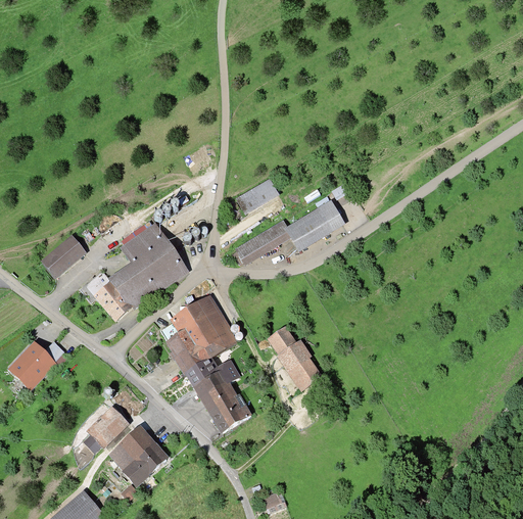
[(235,198),(244,213),(277,193),(269,179),(235,198)]
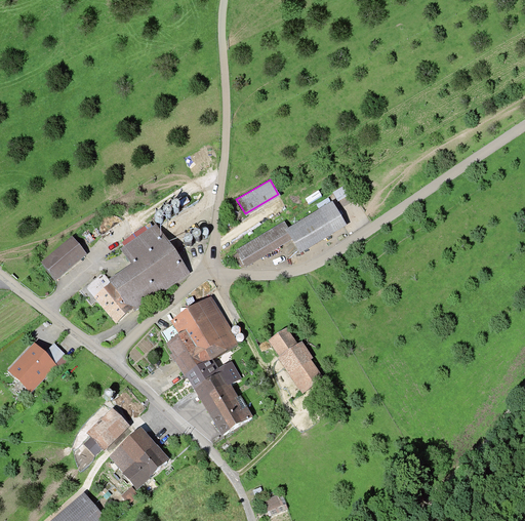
[(175,209),(178,208),(179,205),(178,202),(175,200),(171,202),(170,205),(172,208),(175,209)]
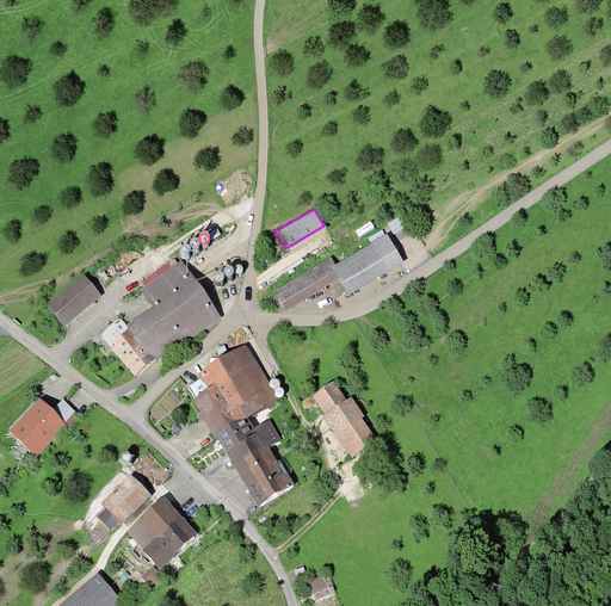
[(347,286),(396,257),(384,236),(334,266),(338,272),(347,286)]
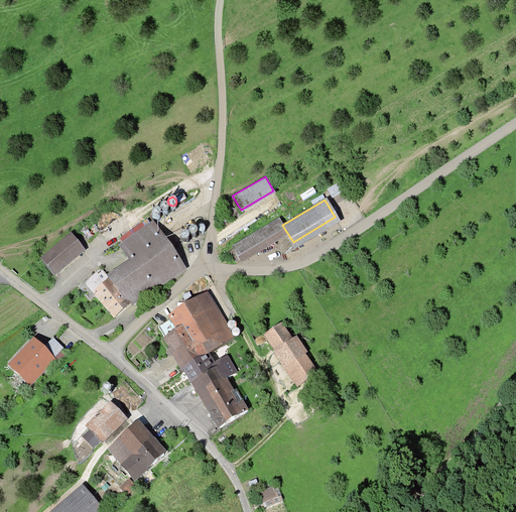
[(164,211),(167,209),(168,206),(167,203),(164,202),(161,203),(160,206),(161,209),(164,211)]
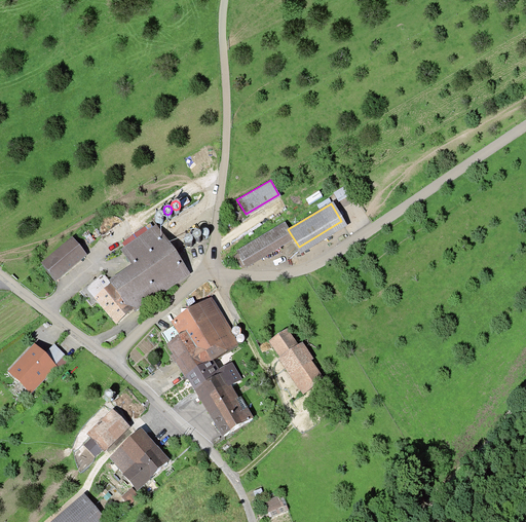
[(159,220),(162,219),(163,216),(162,213),(159,212),(156,213),(155,216),(156,219),(159,220)]
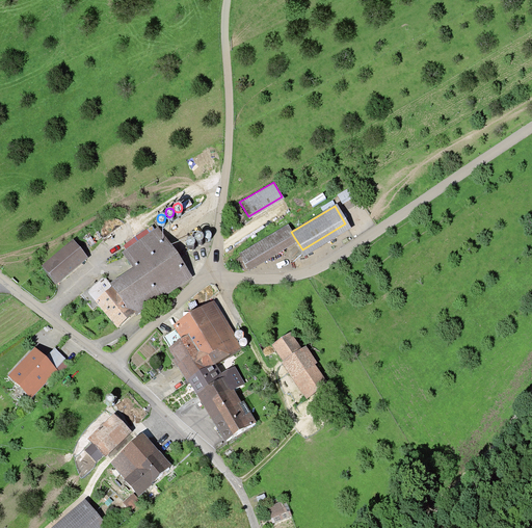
[(294,237),(291,232),(287,226),(240,254),(247,265),(294,237)]
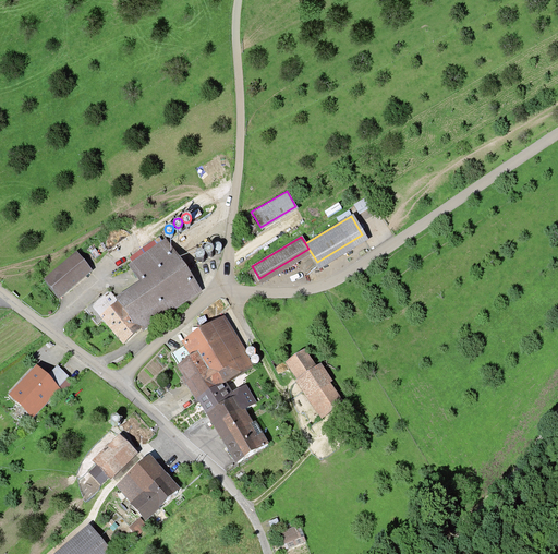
[(217,250),(220,249),(222,245),(220,242),(217,240),(214,242),(213,245),(214,249),(217,250)]
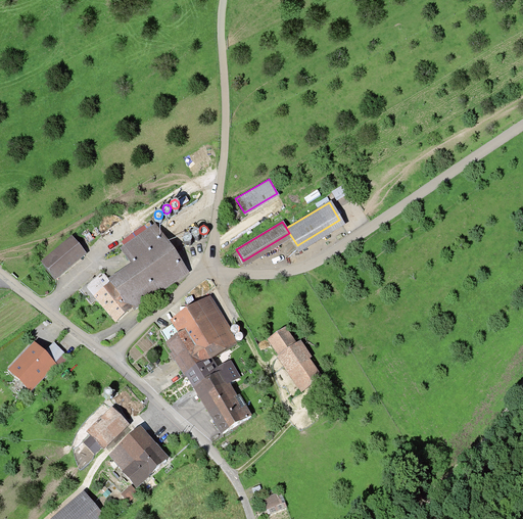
[(101,270),(85,284),(114,318),(132,302),(130,299),(181,265),(153,226),(122,247),(133,264),(109,280),(101,270)]
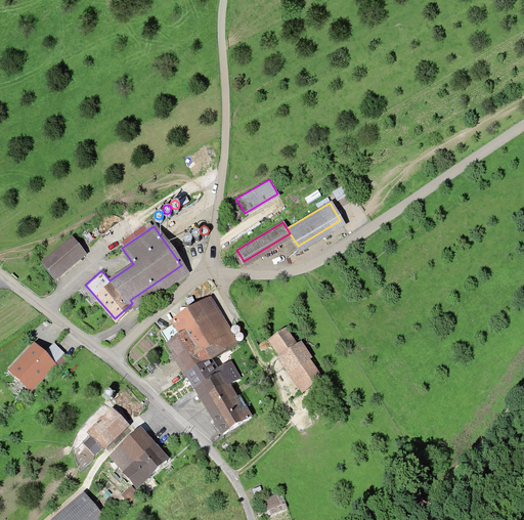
[(195,239),(199,236),(200,233),(199,230),(195,229),(192,230),(190,233),(192,236),(195,239)]
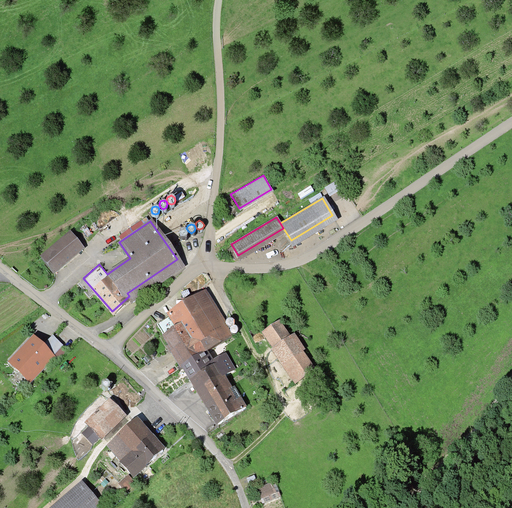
[(183,237),(186,236),(187,233),(186,230),(183,229),(179,230),(178,233),(179,236),(183,237)]
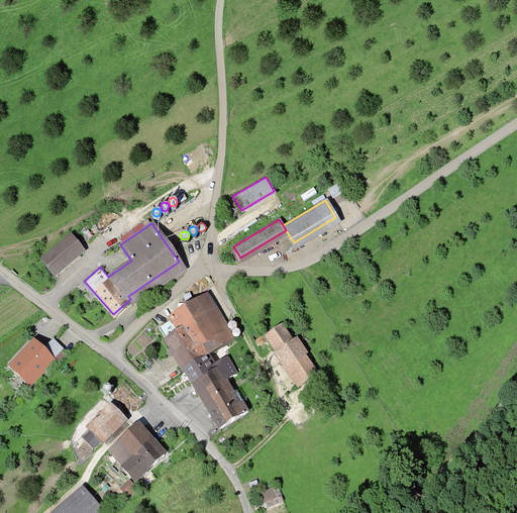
[(40,259),(53,273),(83,247),(71,233),(40,259)]
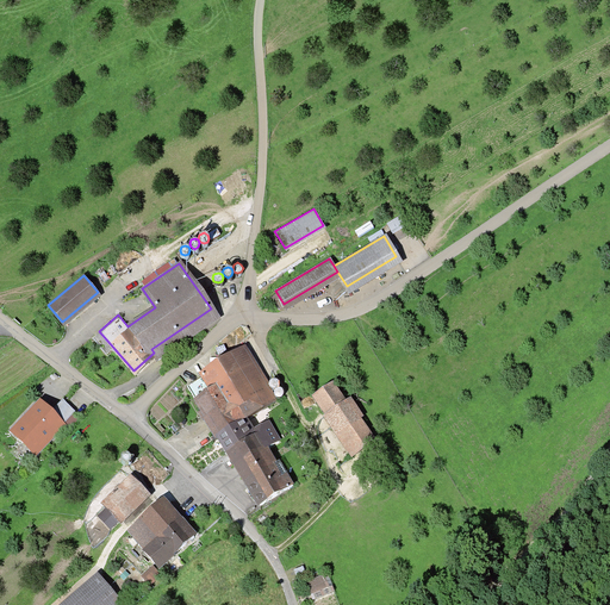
[(241,348),(186,384),(217,434),(244,417),(251,412),(251,413),(262,406),(249,386),(255,382),(254,381),(259,378),(241,348)]
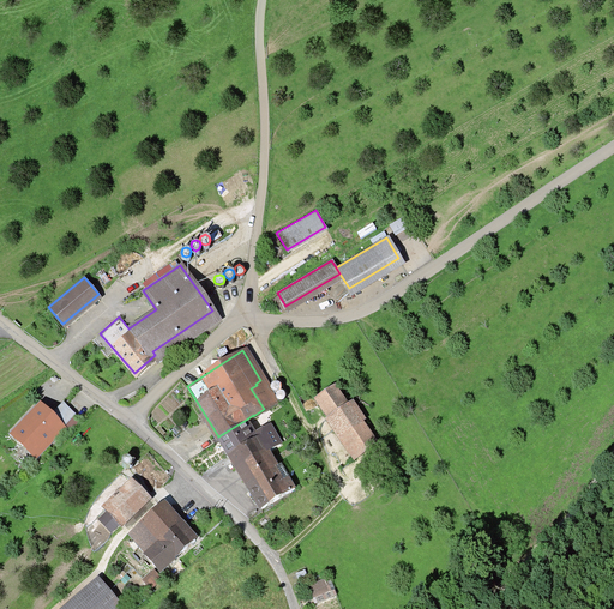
[(276,390),(281,387),(282,384),(280,380),(277,379),(274,380),(271,384),(272,387),(276,390)]
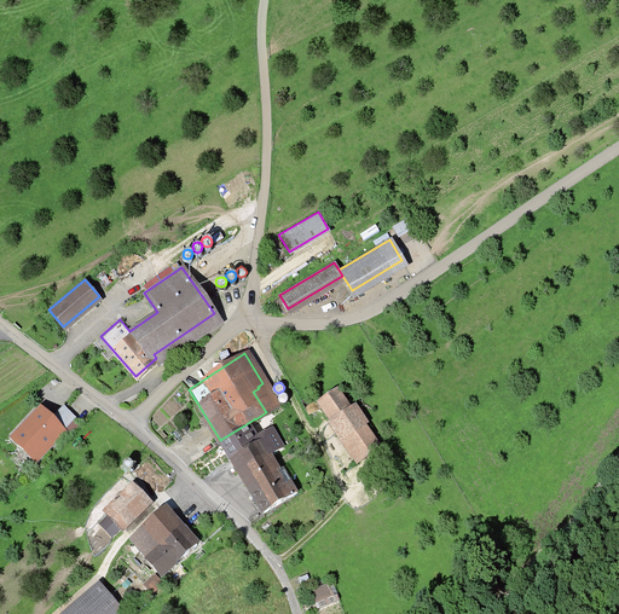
[(335,388),(318,399),(331,418),(330,418),(358,459),(377,445),(351,404),(348,406),(335,388)]
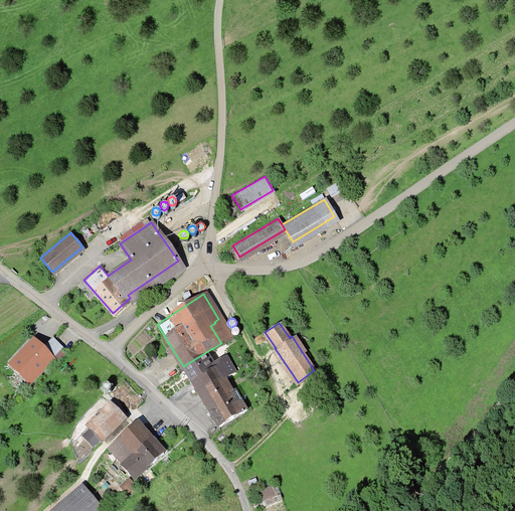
[(235,334),(238,333),(239,330),(238,326),(235,325),(231,327),(230,329),(232,333),(235,334)]
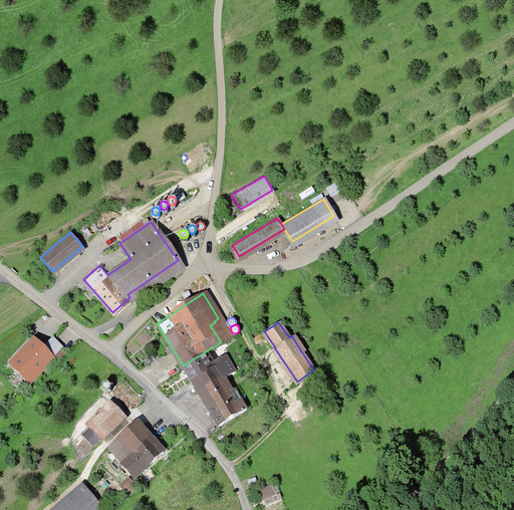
[(56,353),(33,331),(8,358),(31,379),(56,353)]
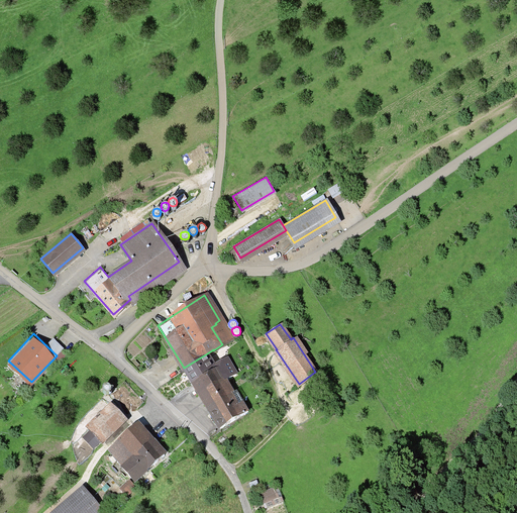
[(213,363),(207,353),(184,368),(199,392),(222,378),(223,379),(235,372),(225,355),(213,363)]
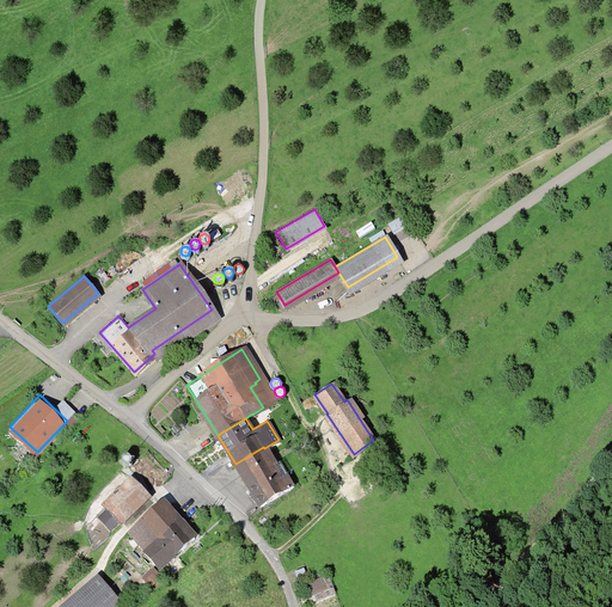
[(373,455),(381,449),(377,442),(367,448),(373,455)]
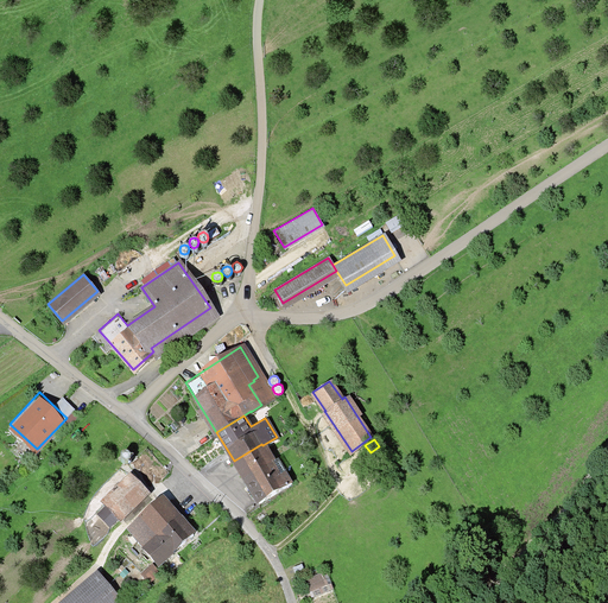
[(263,445),(261,444),(234,461),(259,501),(290,481),(278,459),(277,459),(276,459),(271,461),(263,445)]
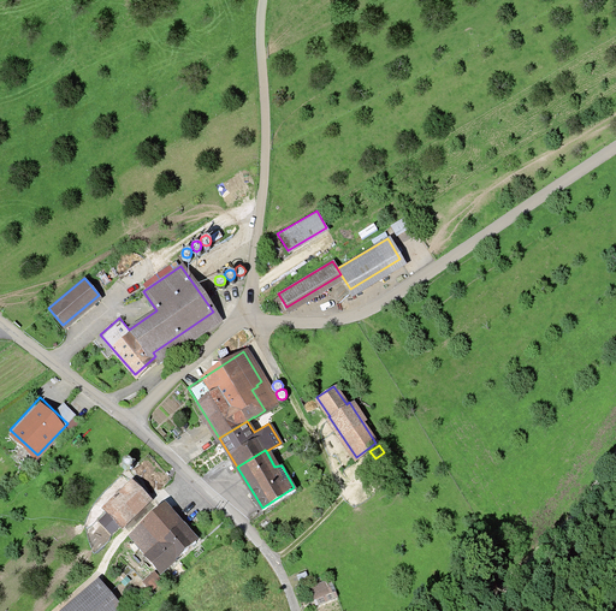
[(126,467),(130,466),(132,461),(130,457),(126,455),(122,457),(120,461),(122,466),(126,467)]
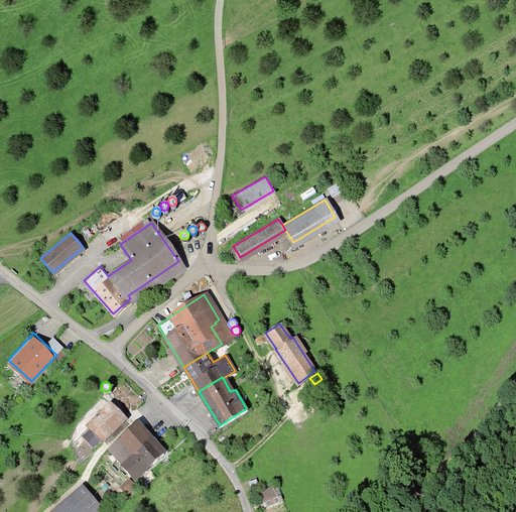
[(87,426),(100,439),(123,416),(111,403),(87,426)]
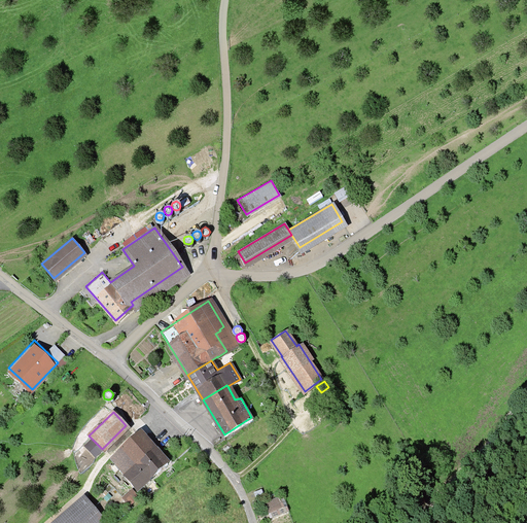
[(136,488),(167,461),(139,430),(110,456),(126,473),(124,475),(136,488)]
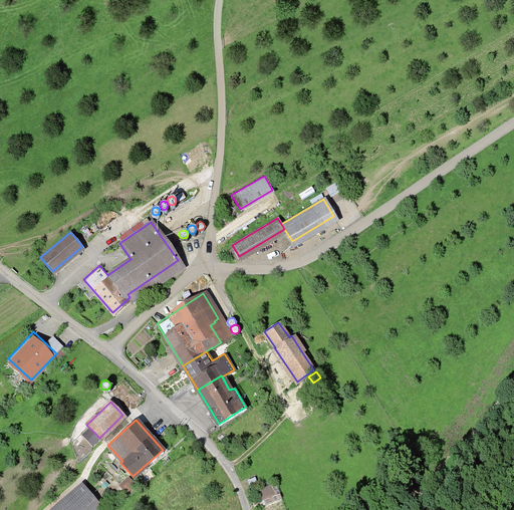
[(119,483),(124,489),(134,481),(129,476),(119,483)]
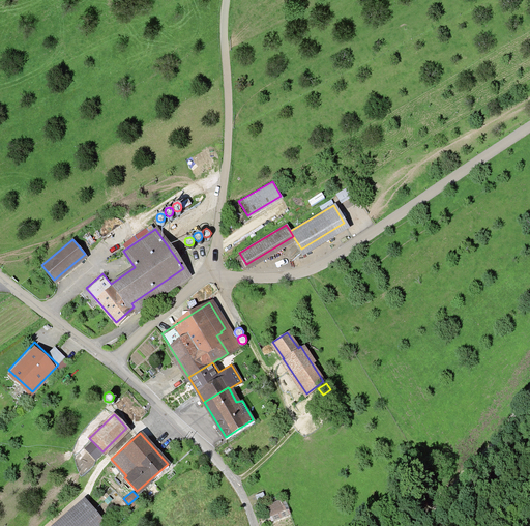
[(99,525),(106,521),(84,496),(49,525),(99,525)]
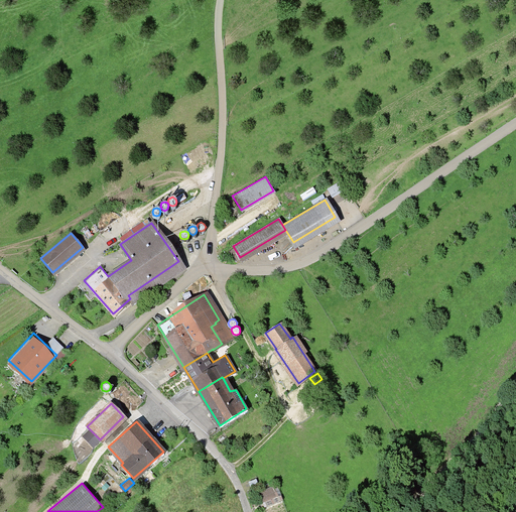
[(272,485),(258,491),(261,498),(275,492),(272,485)]
